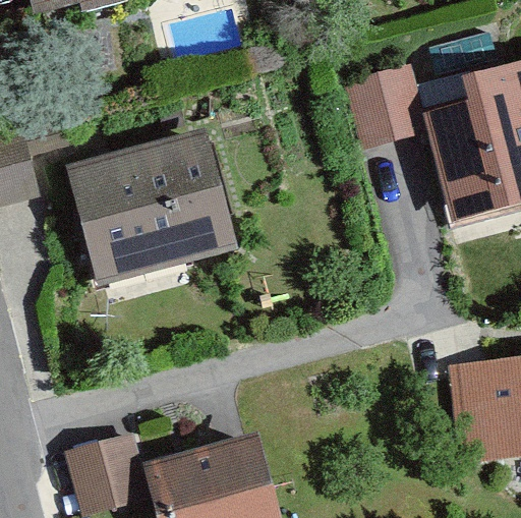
[(29,0),(36,23),(131,0),(29,0)]
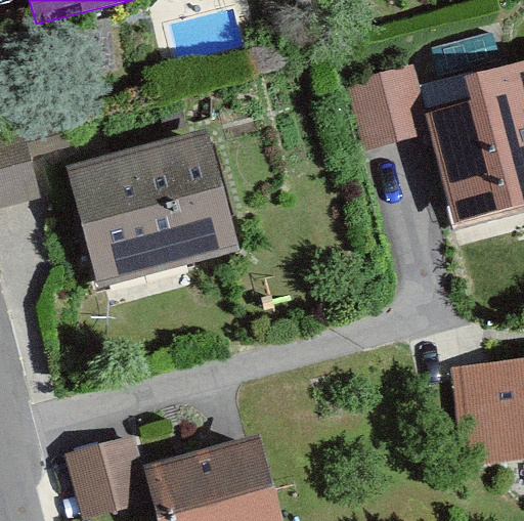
[(523,61),(464,77),(470,102),(426,114),(430,132),(453,222),(523,203),(523,61)]
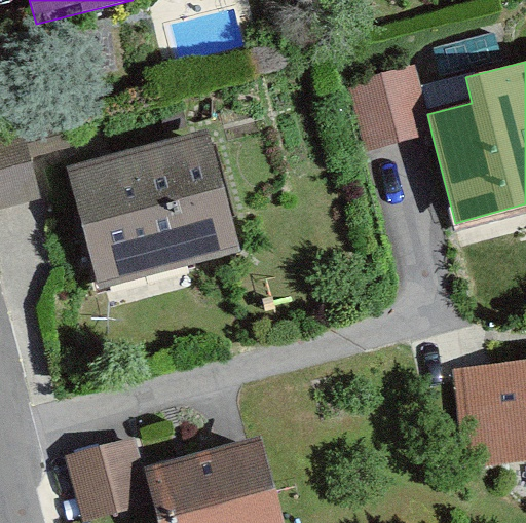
[(414,65),(351,80),(369,149),(431,133),(427,114),(414,65)]
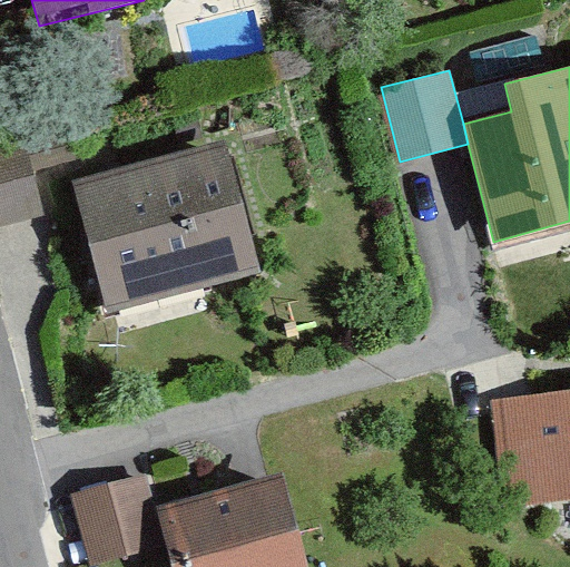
[(0,148),(0,223),(43,213),(31,167),(26,143),(0,148)]
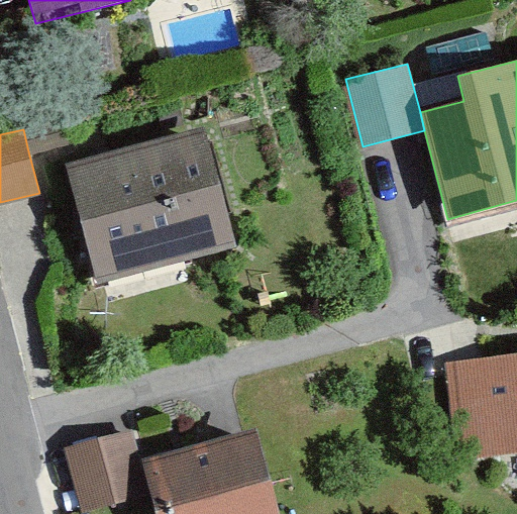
[(214,129),(72,168),(104,286),(246,247),(214,129)]
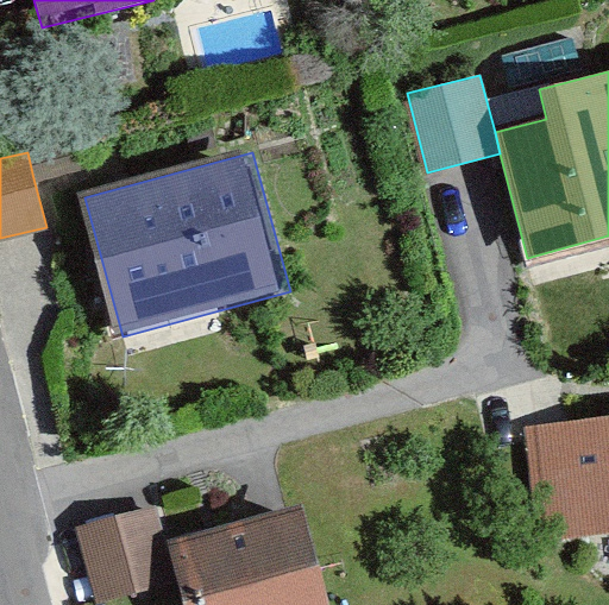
[(608,415),(531,423),(541,539),(608,531),(608,415)]
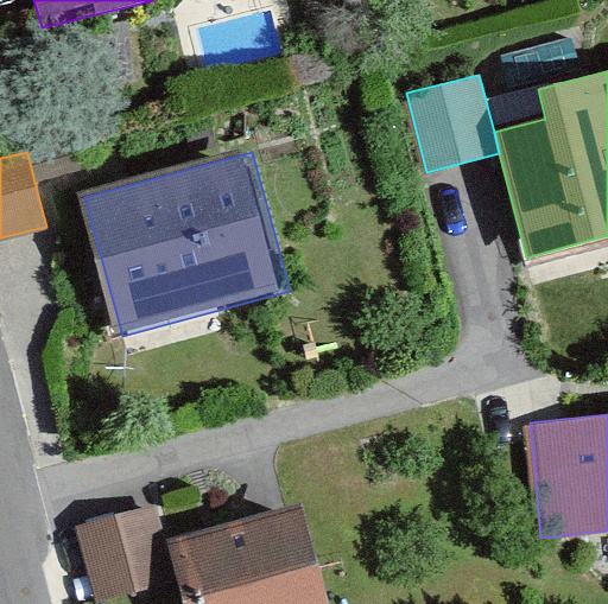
[(156,503),(75,525),(96,602),(177,580),(166,541),(156,503)]
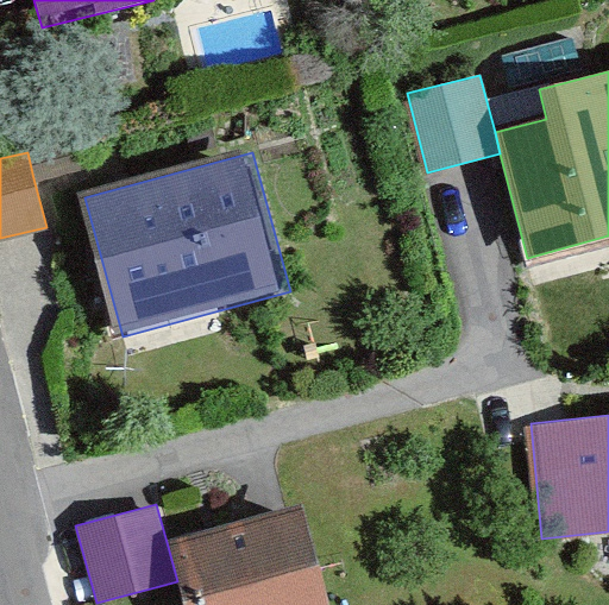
[(327,604),(301,506),(167,542),(177,581),(183,604),(327,604)]
